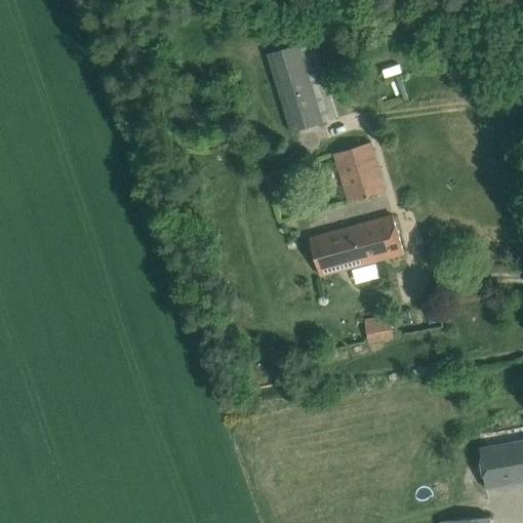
[(311,40),(295,44),(265,54),(289,133),(335,119),(311,40)]
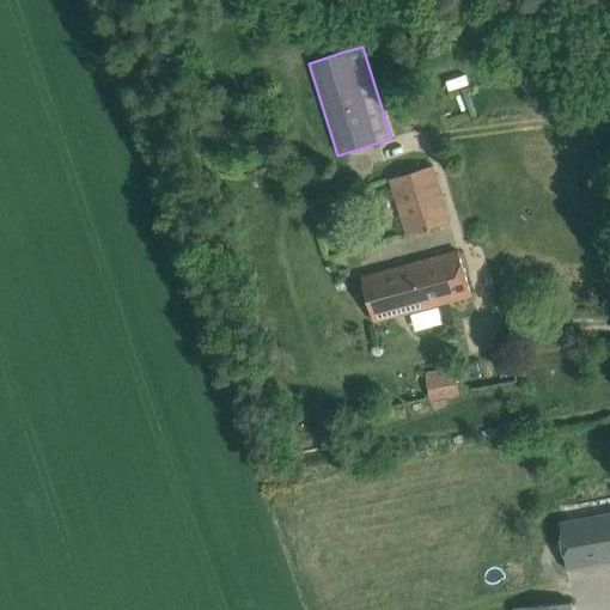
[(447,223),(431,168),(389,181),(406,236),(447,223)]
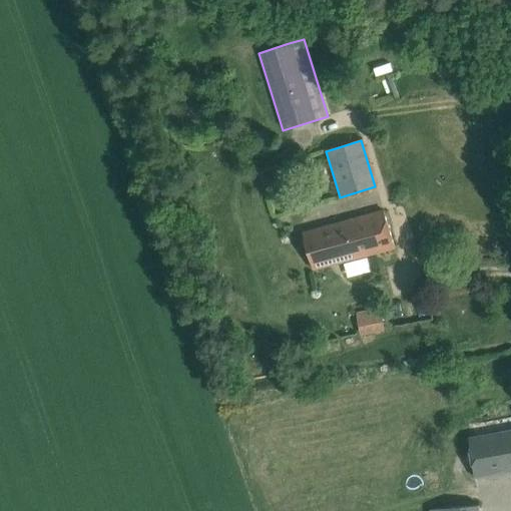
[(383,212),(303,236),(313,271),(394,248),(383,212)]
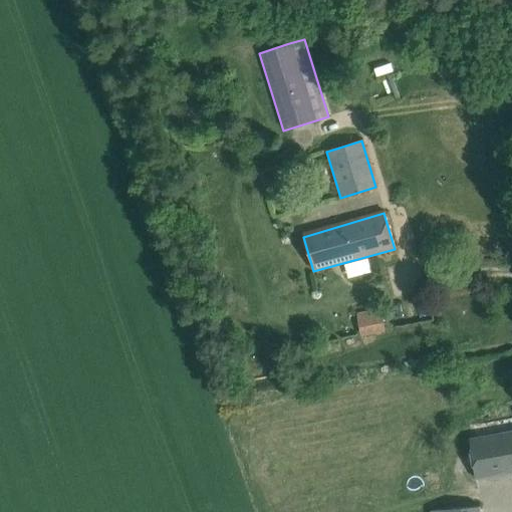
[(384,330),(379,310),(356,315),(360,335),(384,330)]
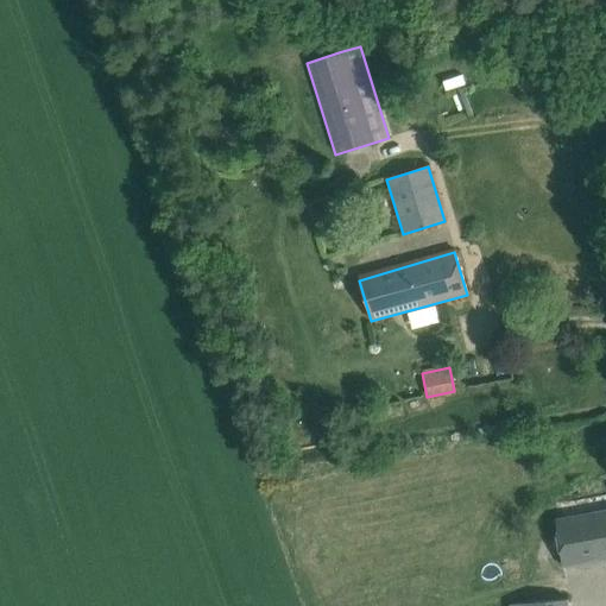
[(605,510),(555,518),(562,567),(605,560),(605,510)]
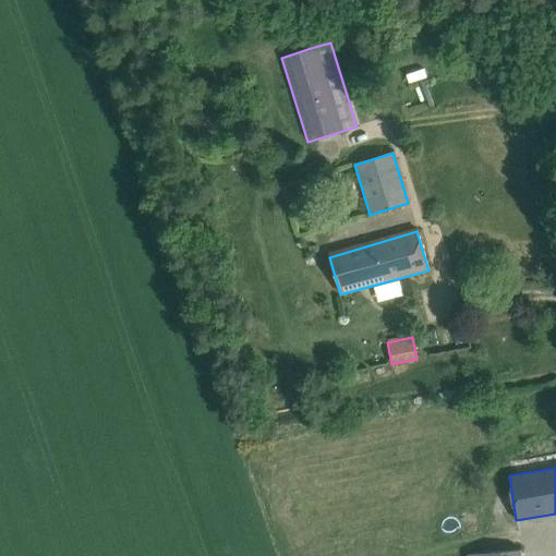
All buildings are outlined.
